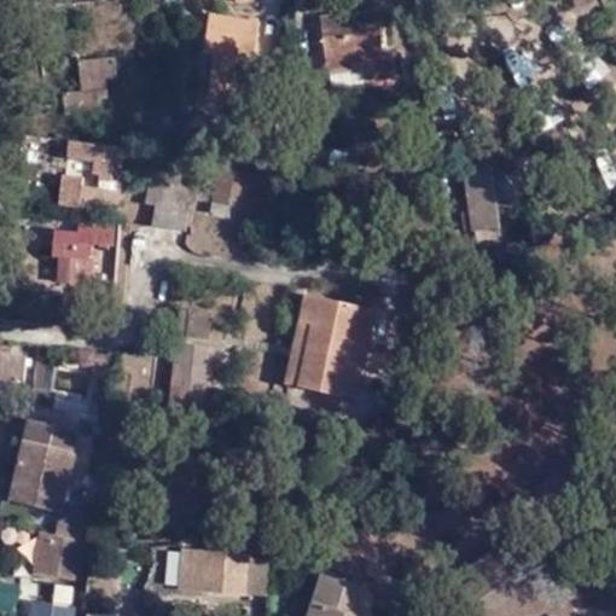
[(381,52),(375,7),(323,13),(323,38),(317,38),(323,71),(361,64),(366,94),(397,89),(391,50),(381,52)]
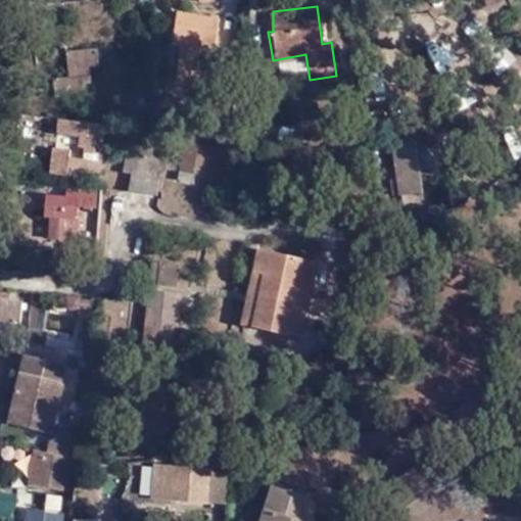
[(170,42),(176,42),(178,22),(214,28),(216,15),(174,9),(170,42)]
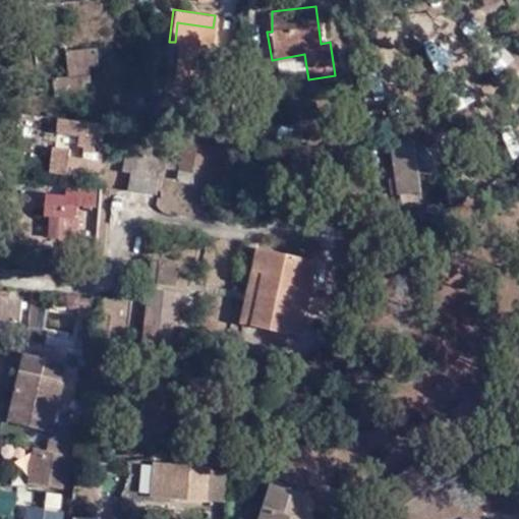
[(212,38),(213,27),(177,22),(175,42),(176,43),(193,45),(192,54),(186,54),(184,69),(207,72),(212,38)]
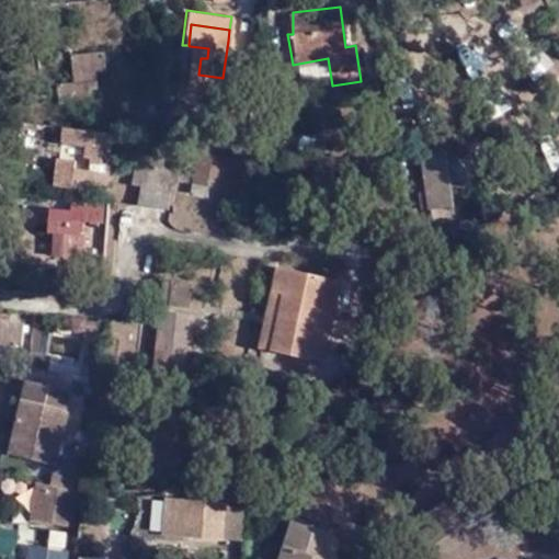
[(221,82),(223,78),(198,75),(201,58),(207,58),(208,48),(190,46),(186,77),(221,82)]
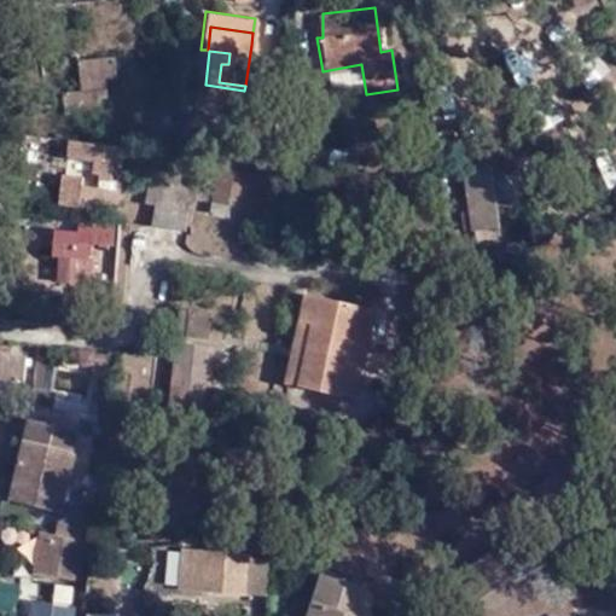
[(99,75),(60,79),(63,111),(103,108),(99,75)]
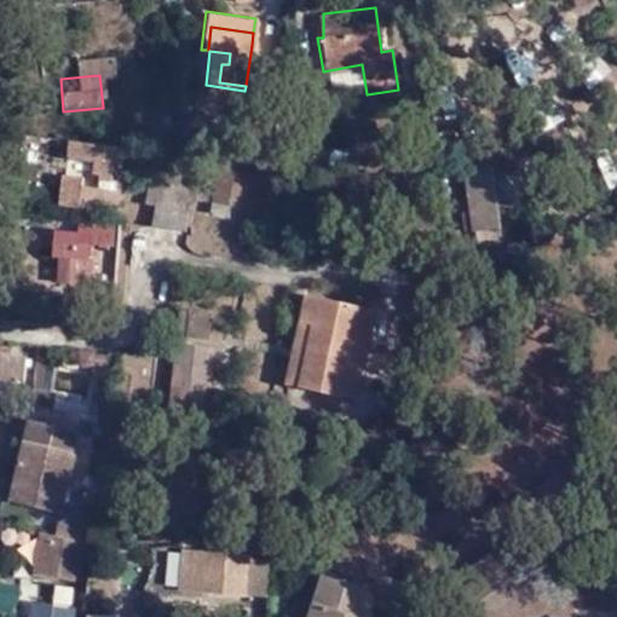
[(148,93),(120,92),(119,119),(148,120),(148,93)]
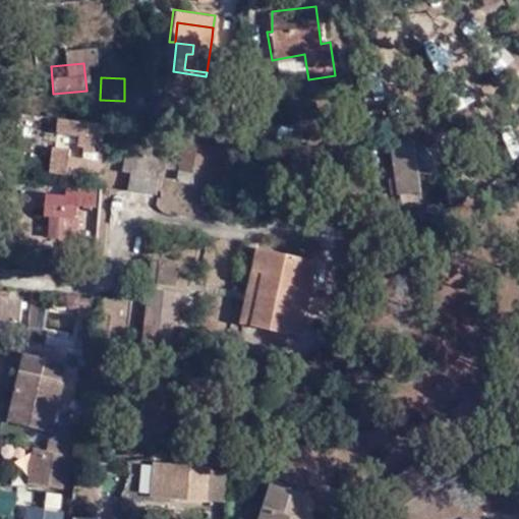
[(106,122),(70,118),(69,129),(85,130),(83,148),(103,150),(106,122)]
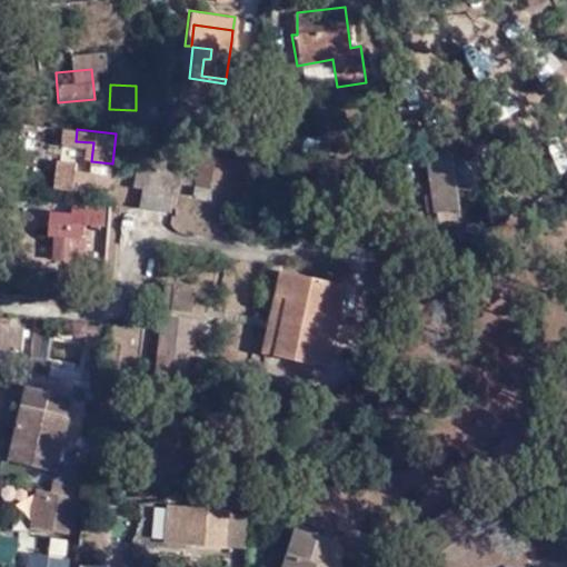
[(168,148),(140,143),(132,186),(141,187),(138,207),(169,212),(175,185),(178,183),(181,165),(166,162),(168,148)]
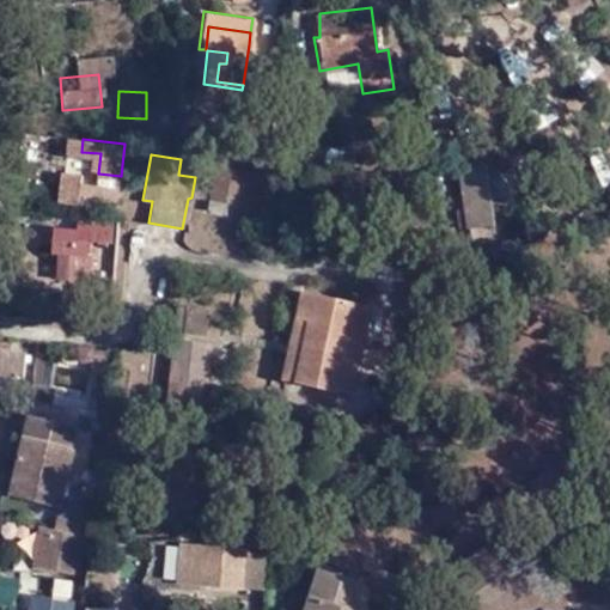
[(214,205),(227,206),(230,168),(217,168),(214,205)]
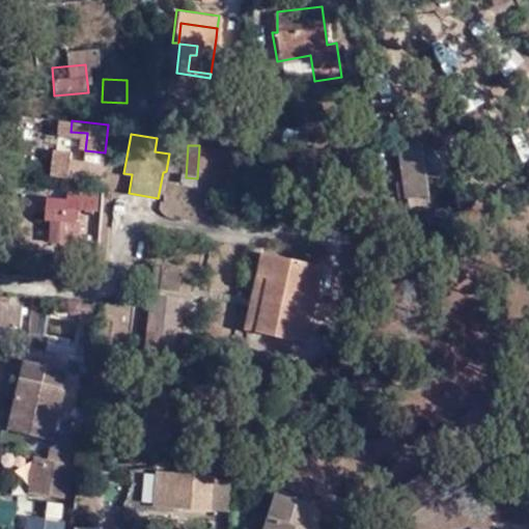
[(411,147),(392,150),(398,199),(416,196),(411,147)]
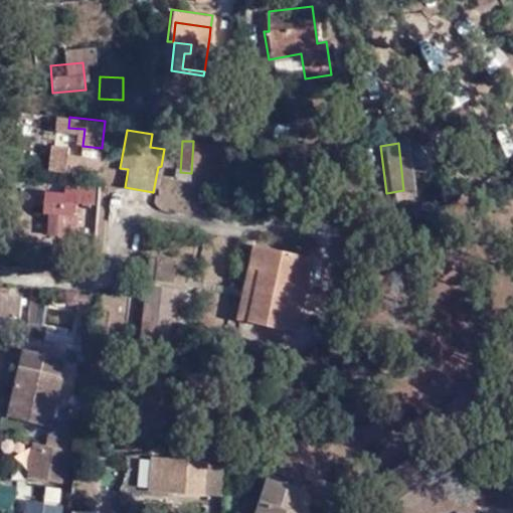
[(69,149),(55,147),(53,168),(97,172),(98,157),(69,153),(69,149)]
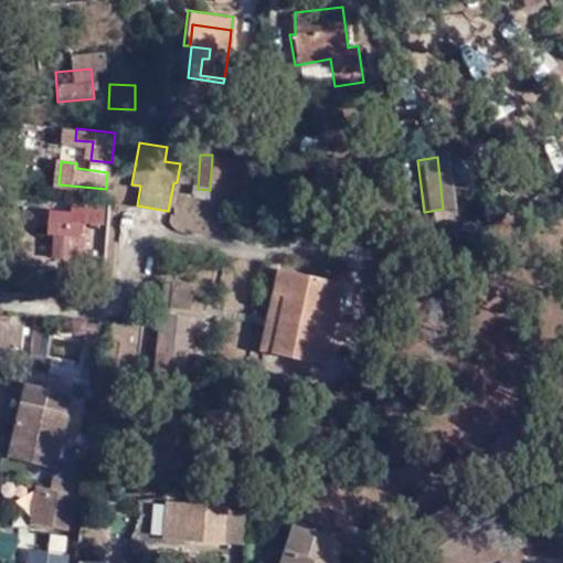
[(70,216),(50,216),(49,235),(55,235),(54,257),(80,258),(82,226),(103,229),(104,205),(71,202),(70,216)]
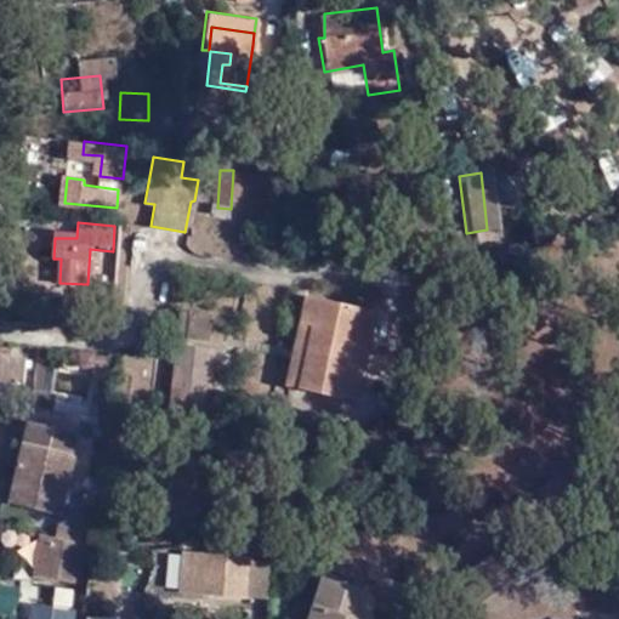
[(308,325),(295,386),(353,399),(373,310),(302,294),(296,323),(308,325)]
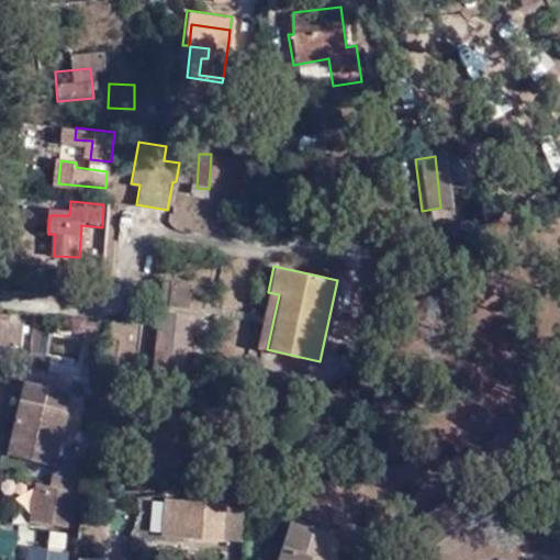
[(159,278),(157,289),(189,293),(190,280),(159,278)]
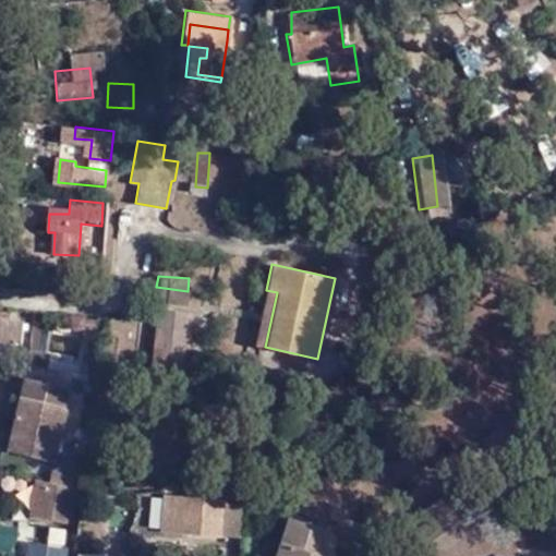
[(188,291),(156,287),(155,301),(186,303),(188,291)]
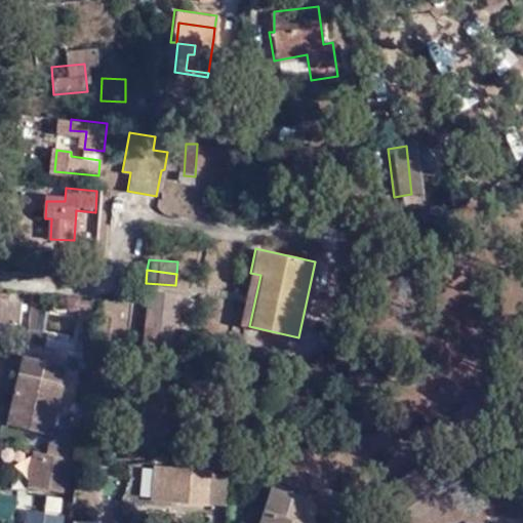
[(238,323),(249,326),(260,275),(250,273),(238,323)]
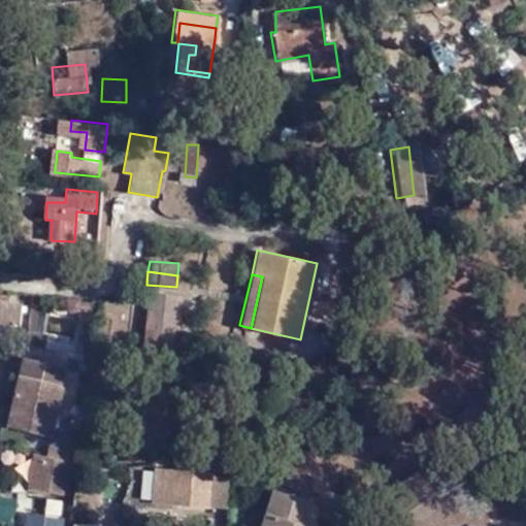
[(193,300),(149,295),(142,352),(187,357),(193,300)]
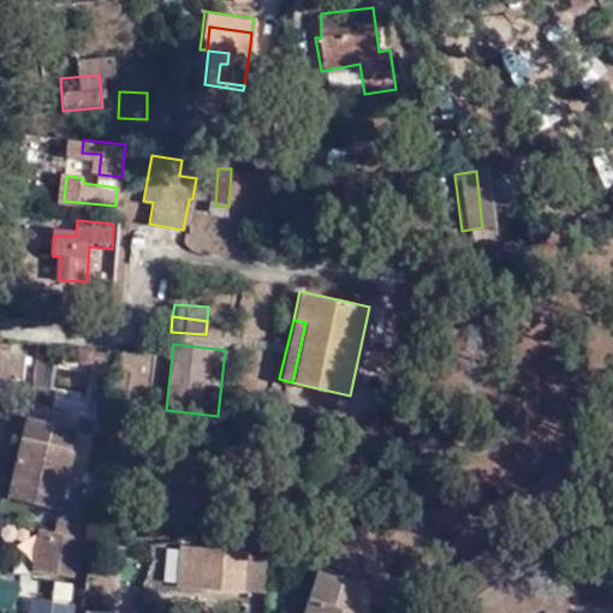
[(30,356),(0,351),(0,378),(28,381),(30,356)]
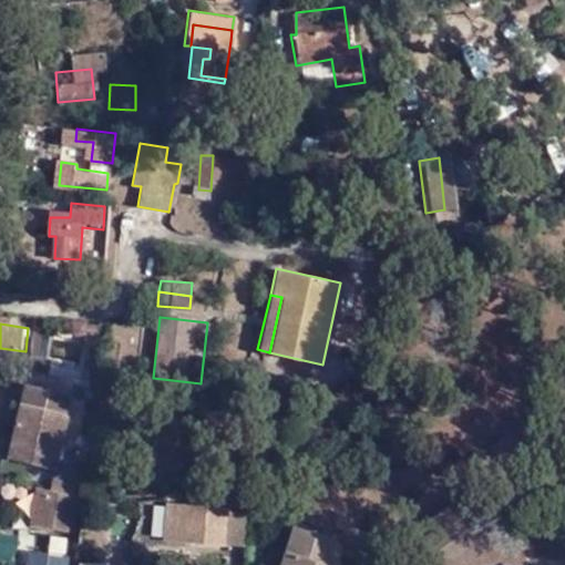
[(95,349),(98,326),(81,324),(80,335),(85,335),(84,348),(95,349)]
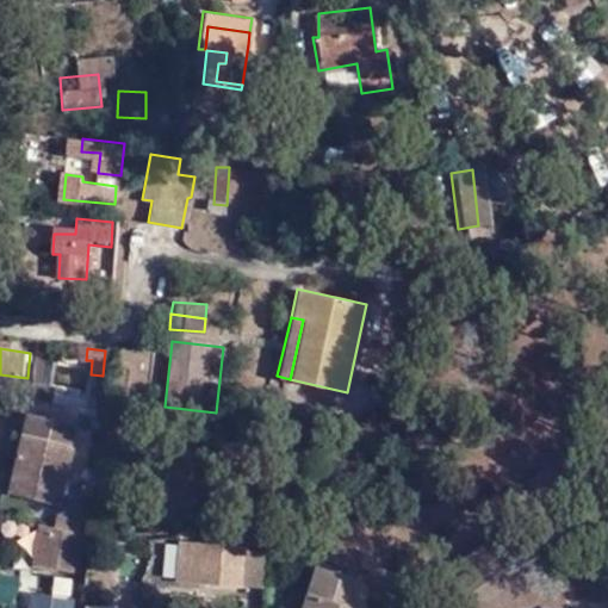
[(76,425),(26,414),(11,494),(61,503),(74,447),(72,447),(76,425)]
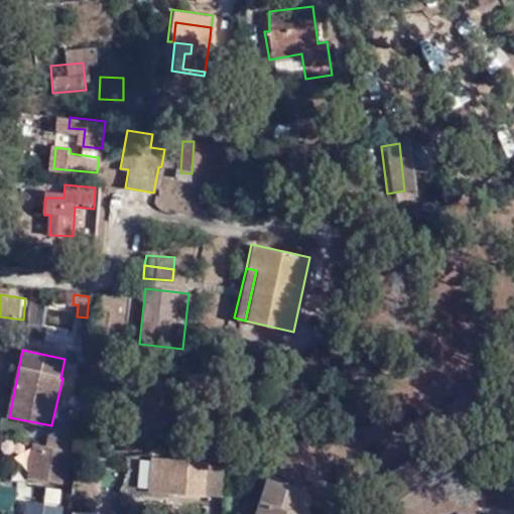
[(47,446),(73,453),(77,431),(51,425),(47,446)]
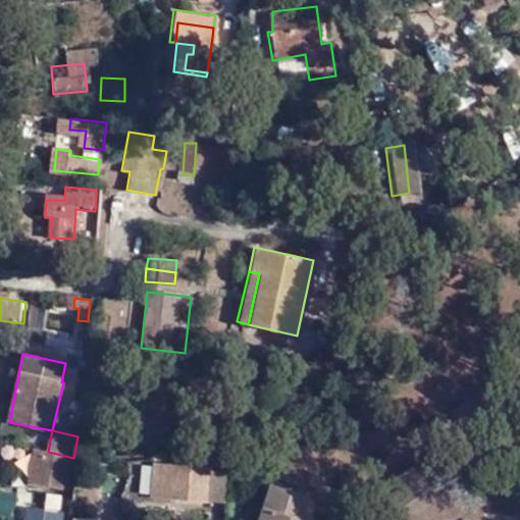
[(73,458),(32,450),(26,482),(67,490),(73,458)]
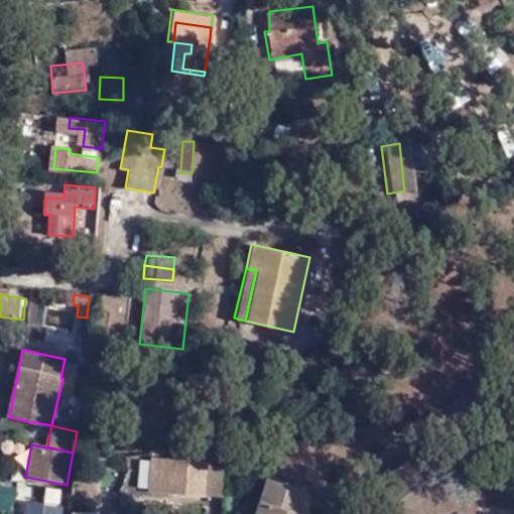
[(169,492),(171,461),(153,460),(151,491),(169,492)]
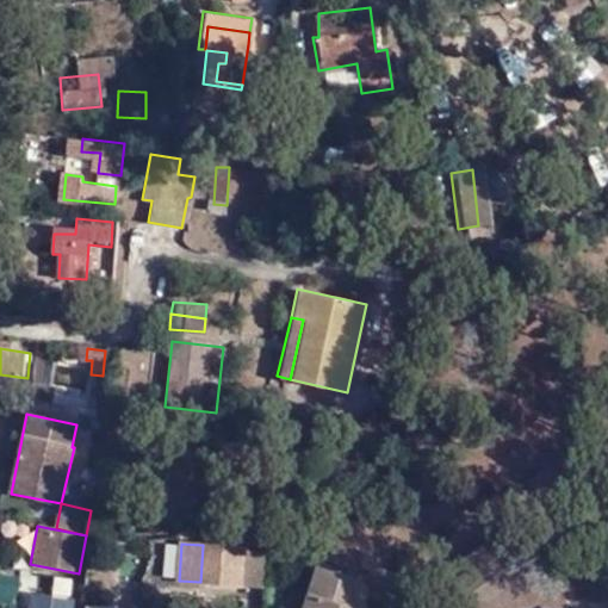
[(246,546),(203,545),(200,582),(243,584),(246,546)]
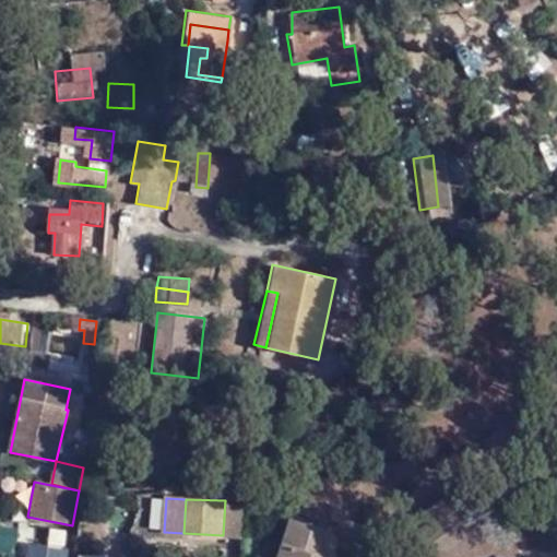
[(243,502),(225,500),(223,535),(240,536),(243,502)]
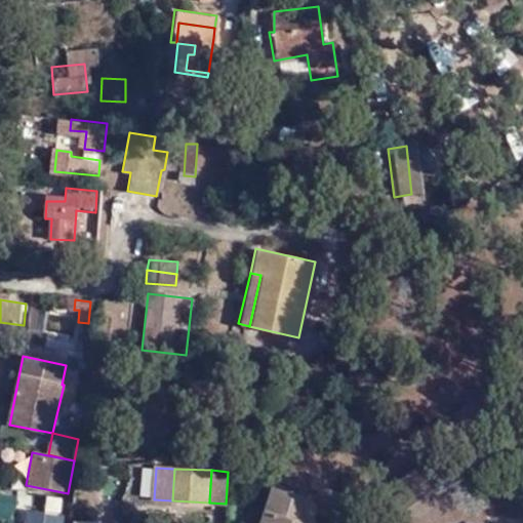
[(304,522),(307,515),(302,515),(306,499),(278,492),(269,522),(304,522)]
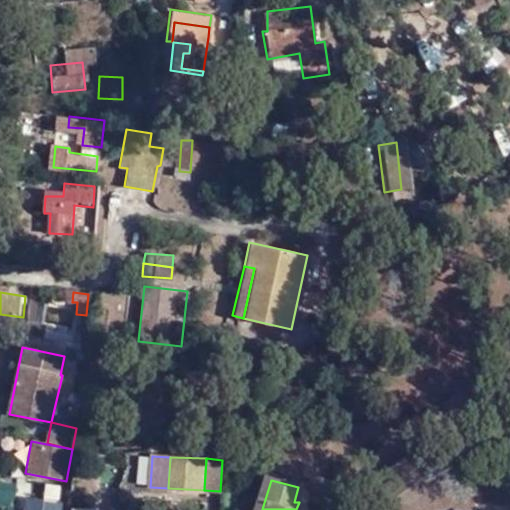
[(28,500),(25,509),(60,509),(62,504),(28,500)]
